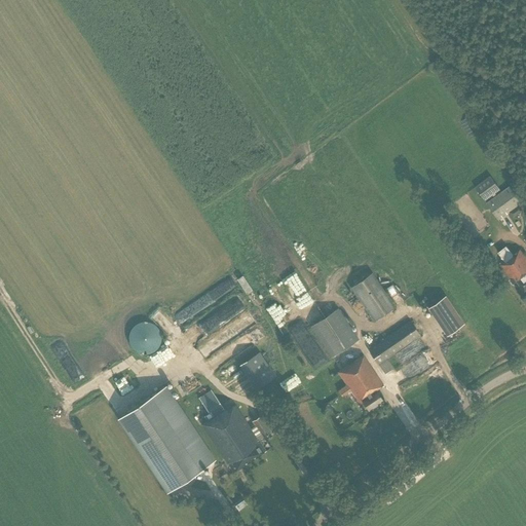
[(290,157),(294,162),(301,155),(296,150),(290,157)]
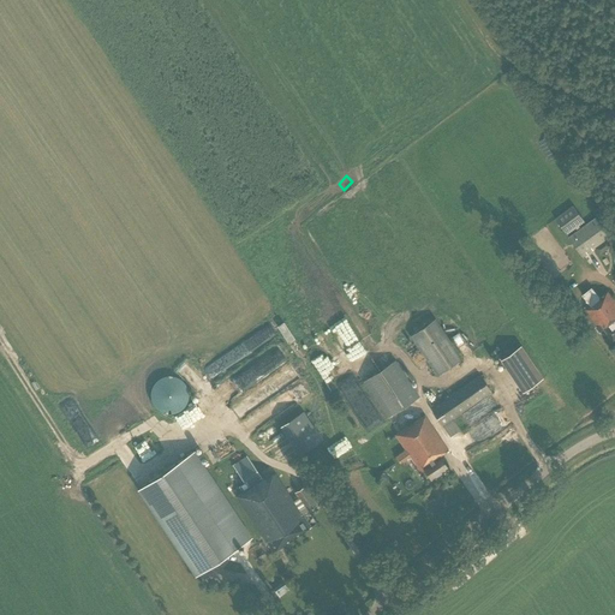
[(555,219),(567,234),(584,221),(573,206),(555,219)]
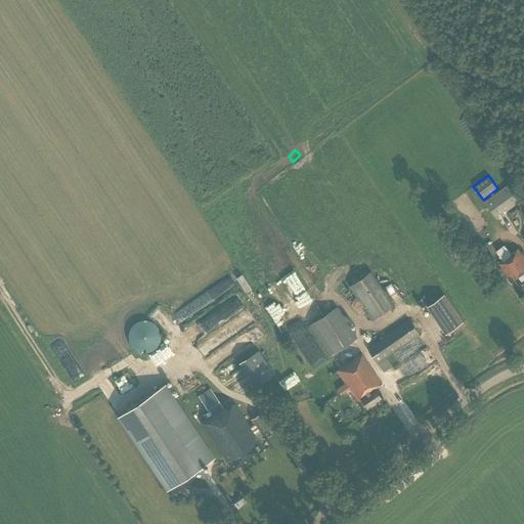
[(484,202),(496,219),(520,202),(508,184),(484,202)]
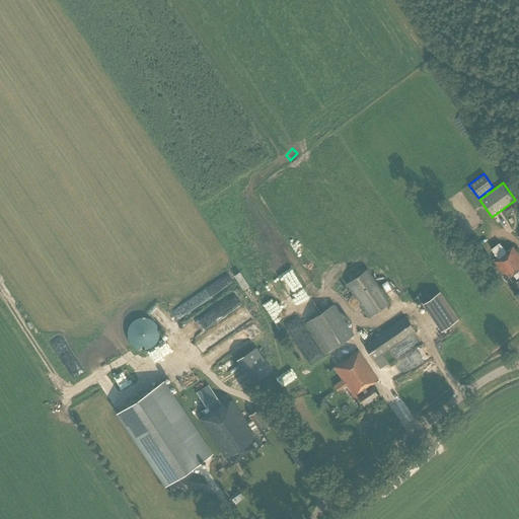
[(518,253),(513,246),(507,251),(500,243),(492,250),(499,258),(494,262),(508,279),(510,278),(518,287),(518,286),(518,253)]
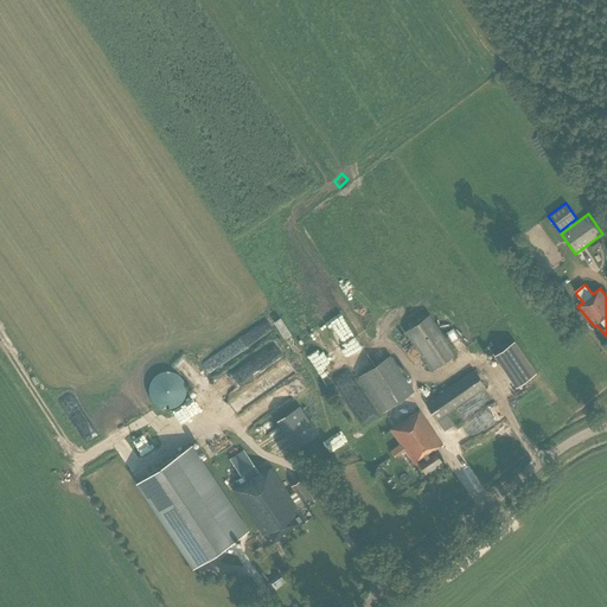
[(457,355),(430,315),(406,332),(433,371),(457,355)]
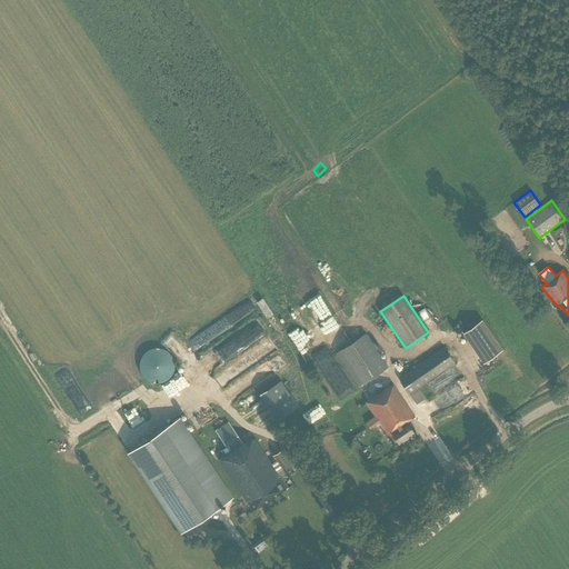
[(208,340),(257,310),(250,300),(208,326),(210,330),(205,333),(208,340)]
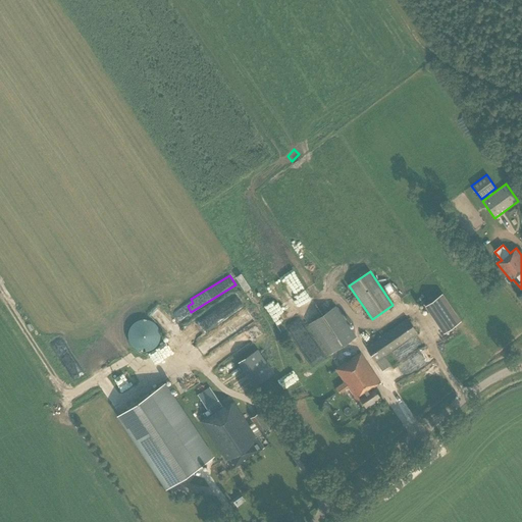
[(258,297),(267,305),(276,295),(268,286),(258,297)]
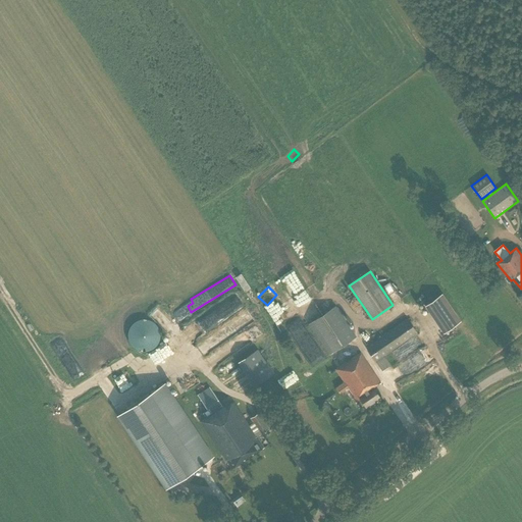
[(425,305),(445,332),(461,321),(442,294),(425,305)]
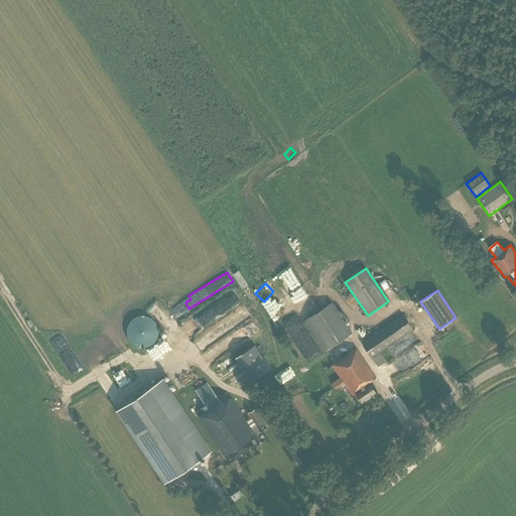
[(332,302),(305,320),(326,351),(352,333),(332,302)]
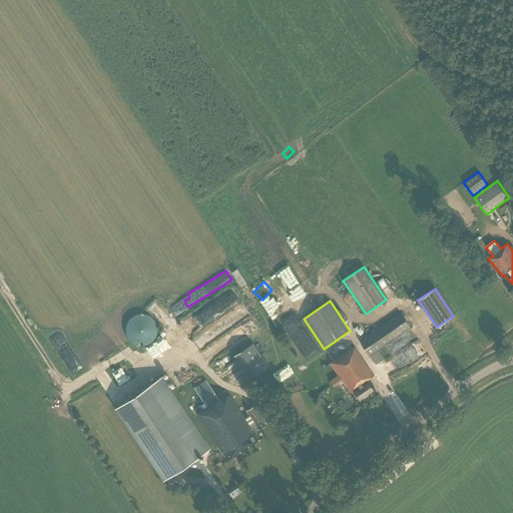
[(147,307),(155,315),(161,309),(153,302),(147,307)]
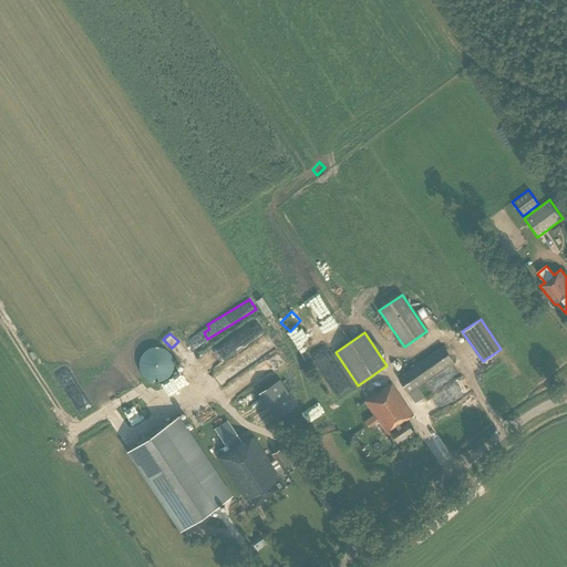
[(294,337),(303,360),(313,356),(307,340),(302,342),(299,333),(294,337)]
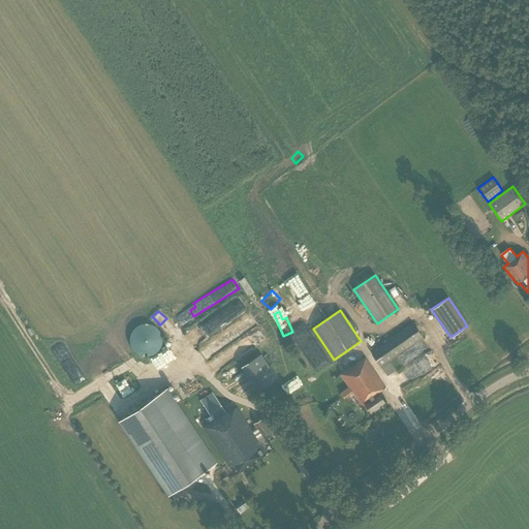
[(242,359),(263,342),(253,329),(248,321),(224,340),(228,345),(219,352),(227,363),(239,354),(242,359)]
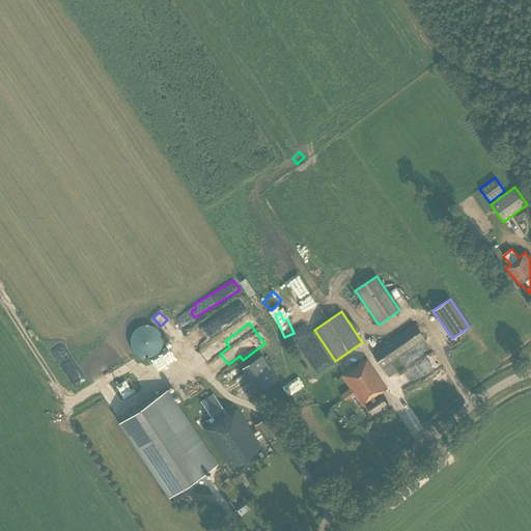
[(163,337),(162,334),(160,332),(158,329),(156,327),(152,326),(149,325),(146,325),(143,325),(140,326),(137,327),(135,329),(133,332),(131,334),(130,337),(130,341),(130,344),(131,347),(133,350),(135,353),(137,355),(140,356),(143,357),(146,358),(149,357),(152,356),(156,355),(158,353),(160,350),(162,347),(163,344),(163,341),(163,337)]
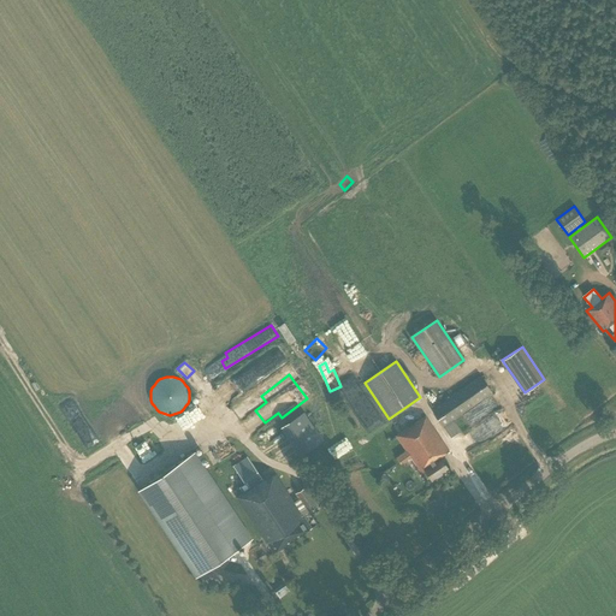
[(481,378),(432,410),(450,437),(461,431),(454,420),(492,394),(481,378)]
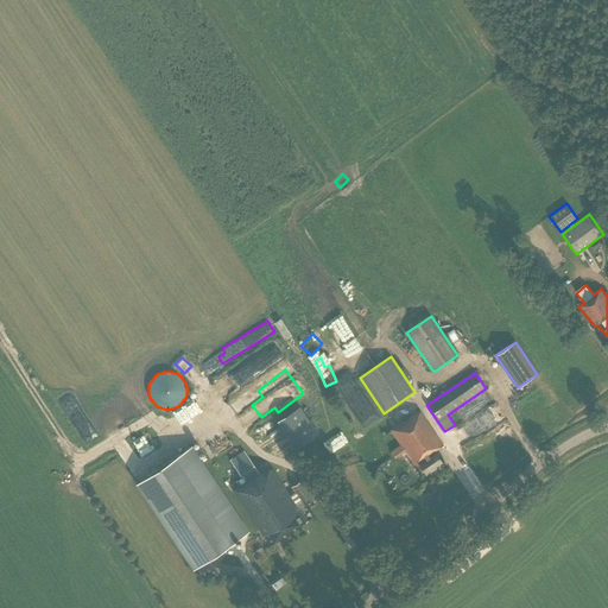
[(334,386),(365,426),(380,415),(349,374),(334,386)]
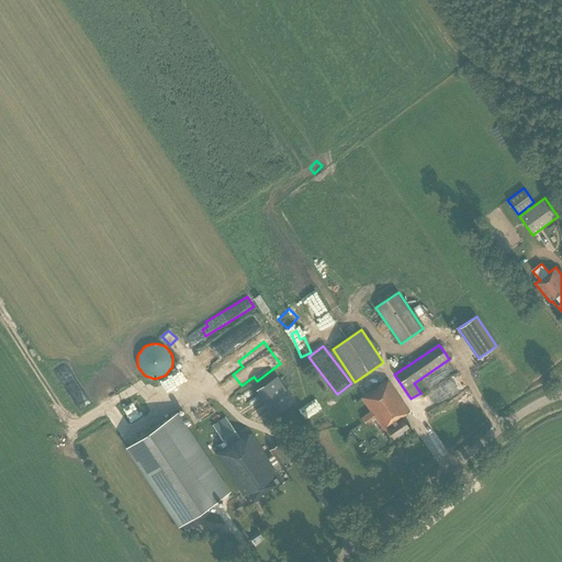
[(482,367),(492,360),(489,355),(478,361),(482,367)]
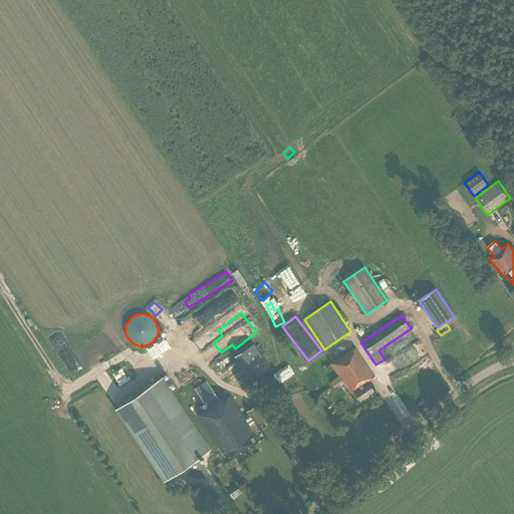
[(234,356),(250,379),(269,367),(253,343),(234,356)]
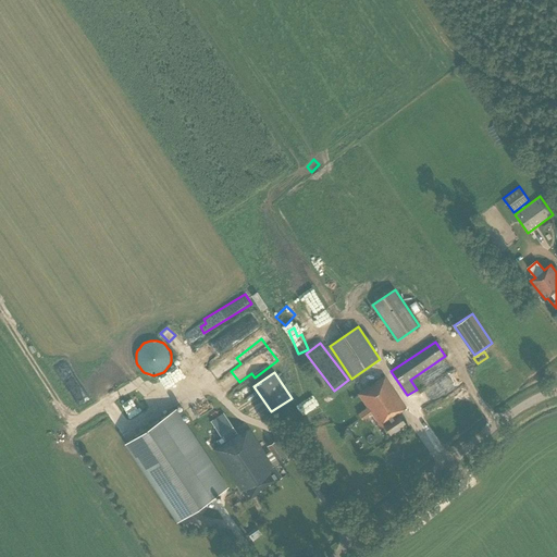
[(447,390),(460,383),(456,374),(424,390),(430,399),(440,395),(436,388),(445,384),(447,390)]
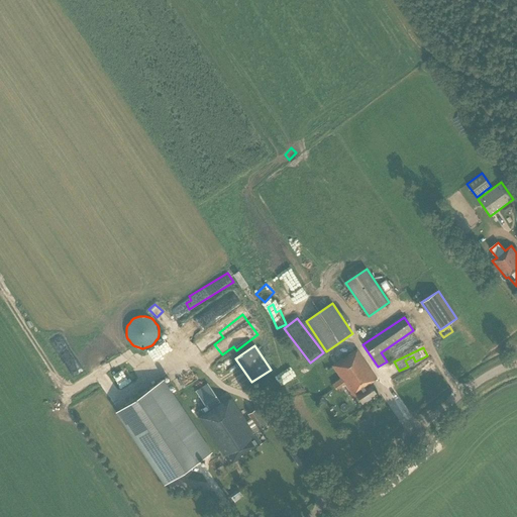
[(357,349),(332,366),(353,398),(356,396),(363,404),(377,394),(370,384),(377,379),(357,349)]
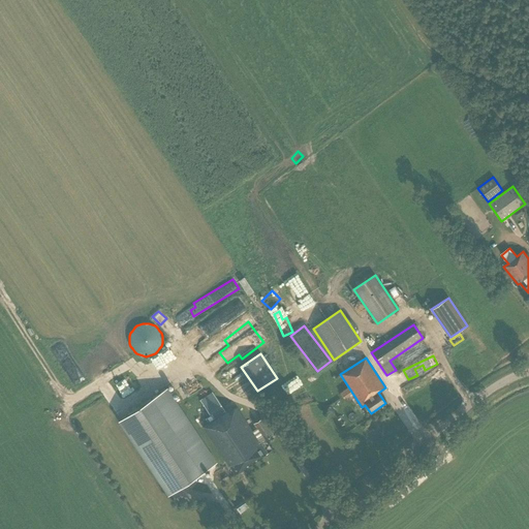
[(215,463),(166,390),(120,419),(168,494),(215,463)]
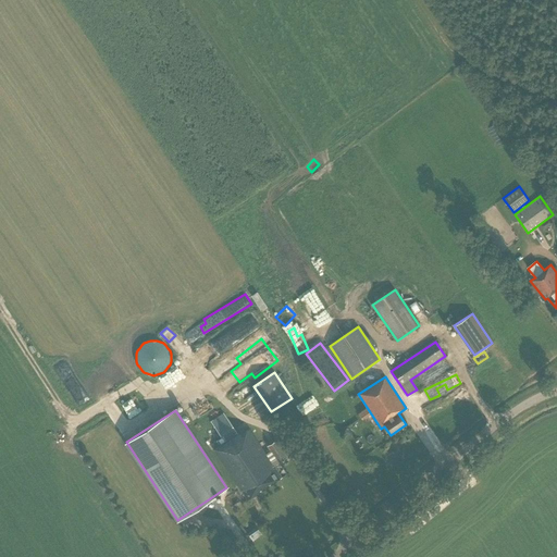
[(248,500),(282,478),(274,466),(287,457),(276,441),(268,446),(276,459),(271,462),(249,430),(240,435),(239,433),(237,434),(229,420),(215,429),(225,443),(214,450),(248,500)]
